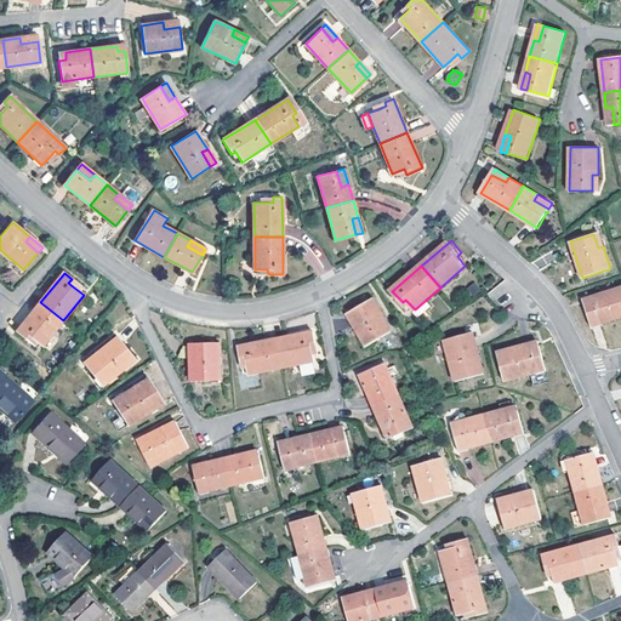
[(592,326),(620,317),(620,306),(616,289),(598,295),(599,300),(585,305),(592,326)]
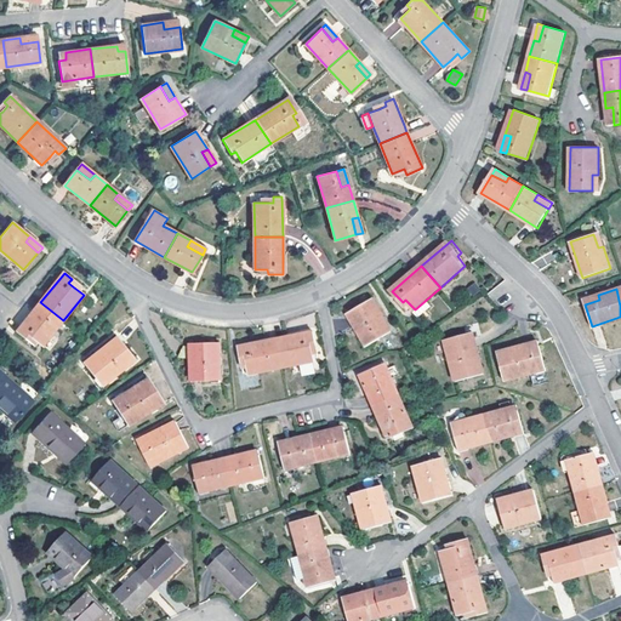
[(374,298),(348,314),(368,346),(387,334),(380,320),(386,318),(374,298)]
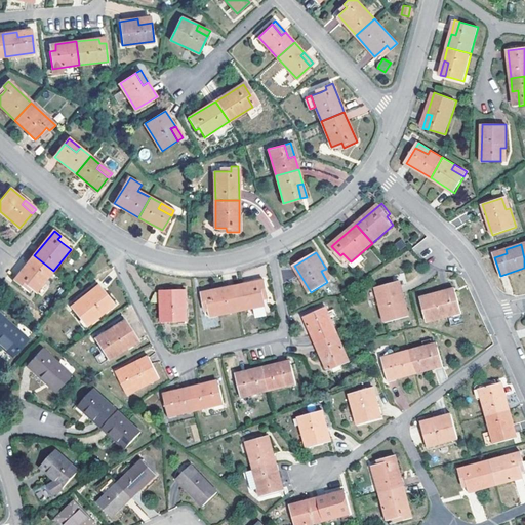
[(53,271),(34,255),(13,281),(18,285),(22,282),(26,286),(35,293),(53,271)]
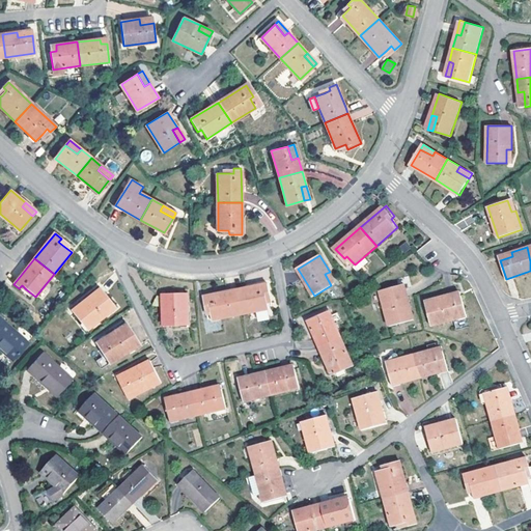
[(336,283),(330,272),(325,274),(331,285),(336,283)]
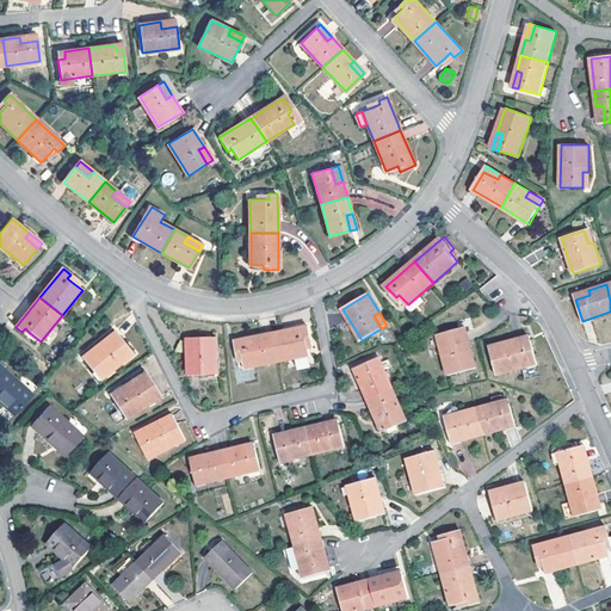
[(304,337),(309,335),(307,327),(270,334),(276,362),(309,355),(307,344),(304,337)]
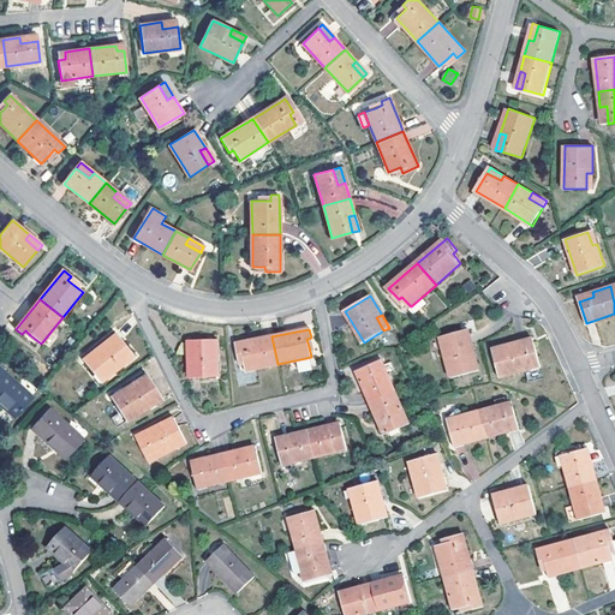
[(464,330),(440,336),(451,378),(479,370),(472,344),(467,345),(464,330)]
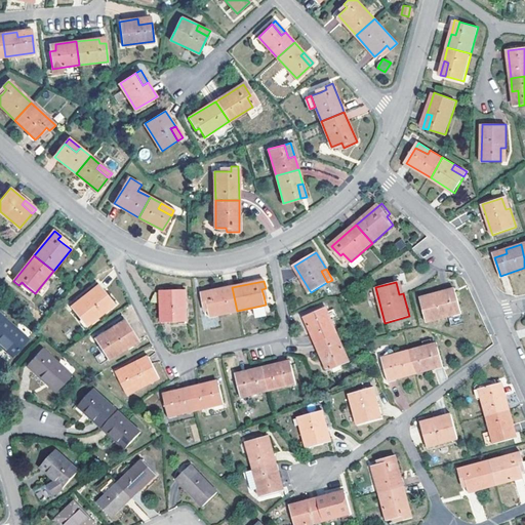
[(101,284),(82,298),(85,303),(75,312),(86,326),(115,303),(101,284)]
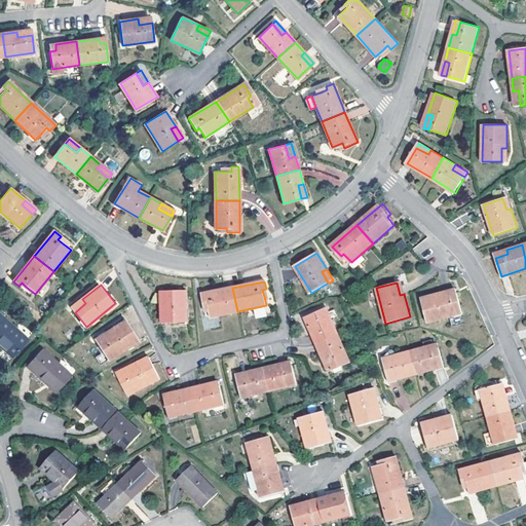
[(237,311),(232,288),(201,295),(203,302),(207,301),(209,307),(211,317),(237,311)]
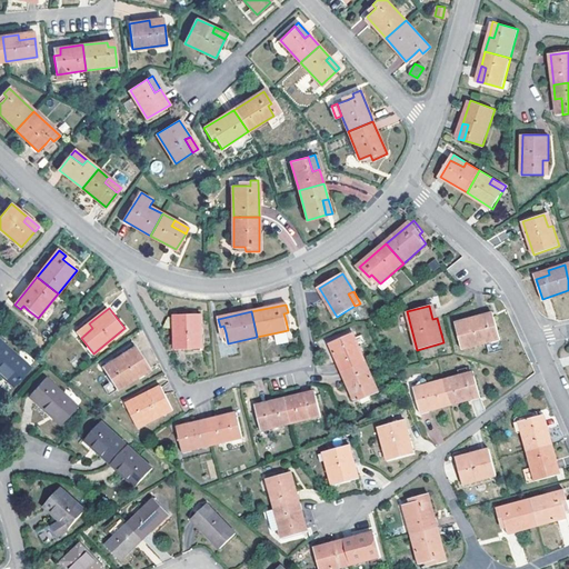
[(172,316),(173,335),(178,335),(179,349),(201,349),(200,315),(172,316)]
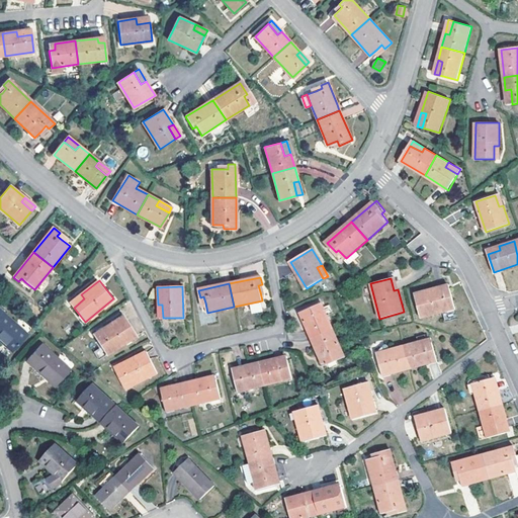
[(437,291),(436,288),(415,294),(421,318),(455,309),(450,288),(437,291)]
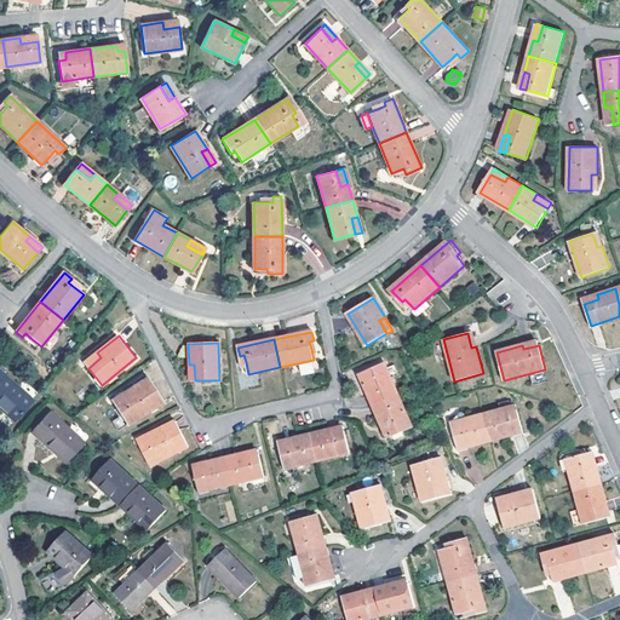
[(101,357),(97,352),(84,363),(89,368),(101,357)]
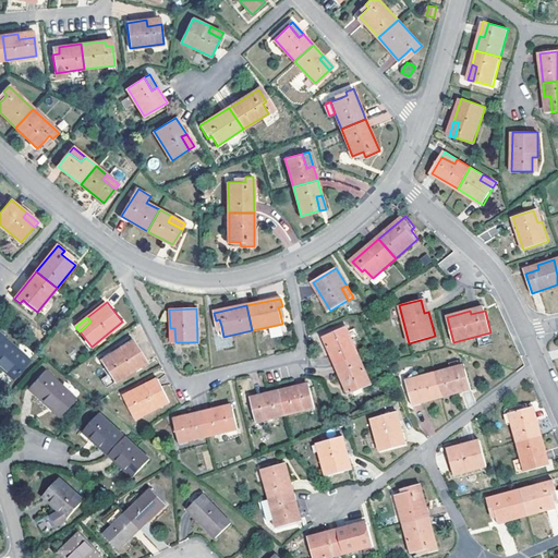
[(348,342),(353,340),(347,327),(342,329),(348,342)]
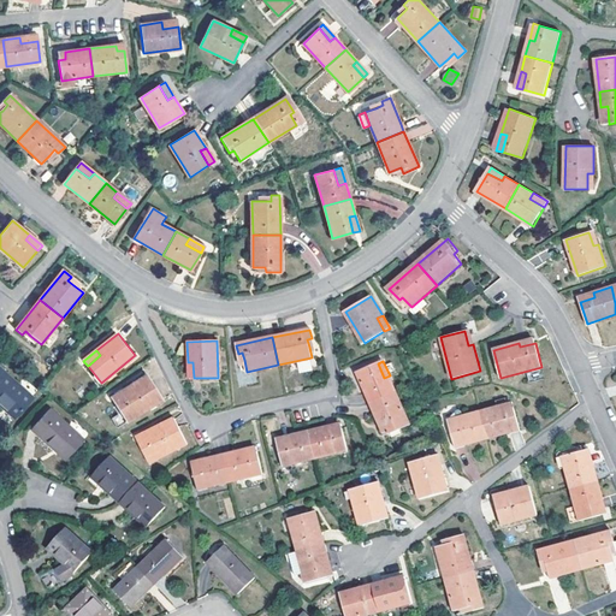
[(378,363),(359,371),(372,402),(397,391),(390,375),(384,378),(378,363)]
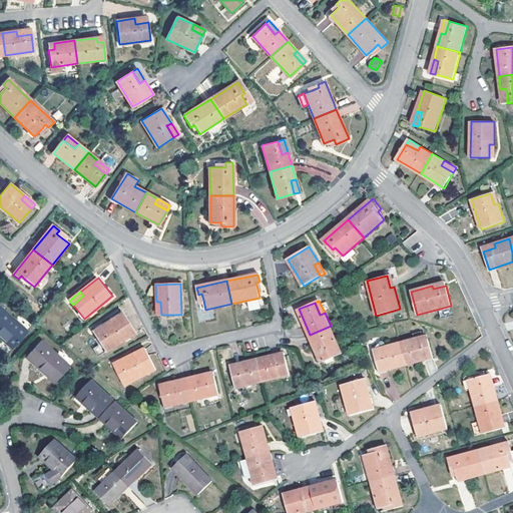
[(0,310),(0,342),(10,352),(25,335),(0,310)]
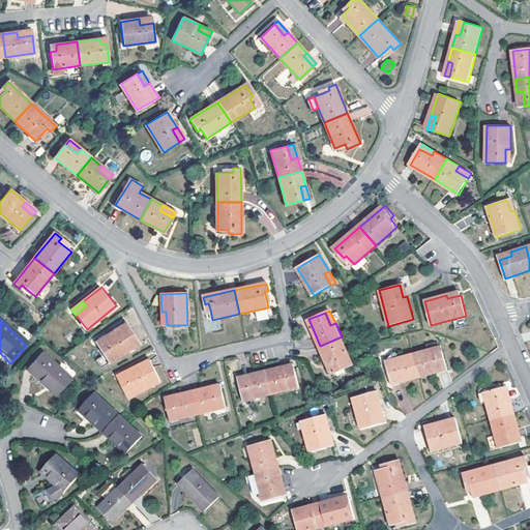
[(126,323),(108,334),(111,339),(99,347),(110,362),(140,343),(126,323)]
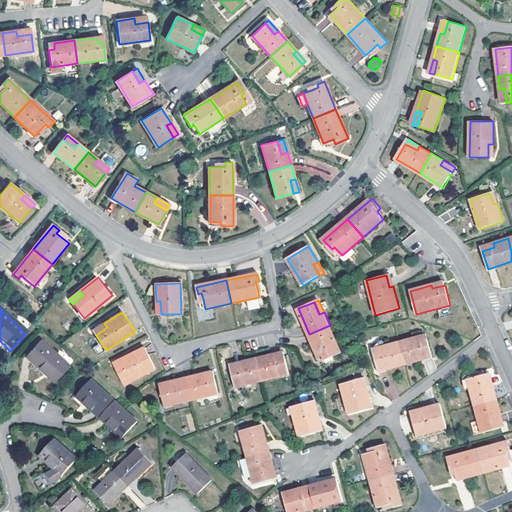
[(107,327),(104,323),(93,331),(96,335),(107,327)]
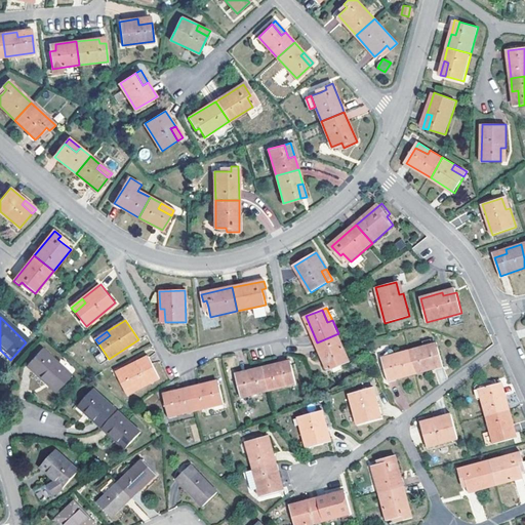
[(327,353),(333,366),(350,359),(338,333),(317,342),(322,355),(327,353)]
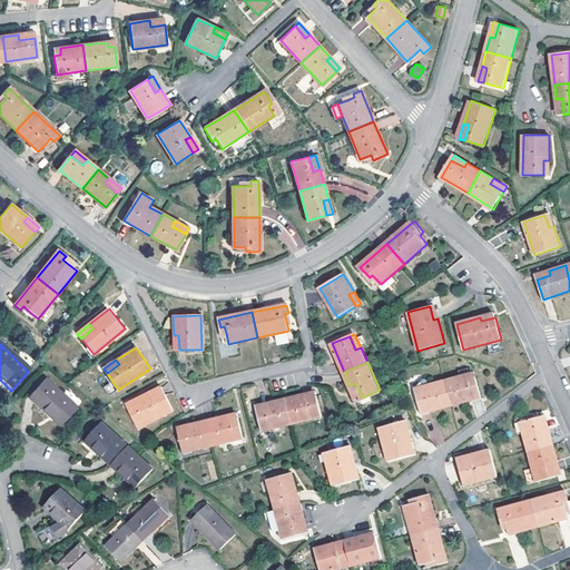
[(481,397),(475,377),(462,381),(461,376),(445,381),(452,405),(481,397)]
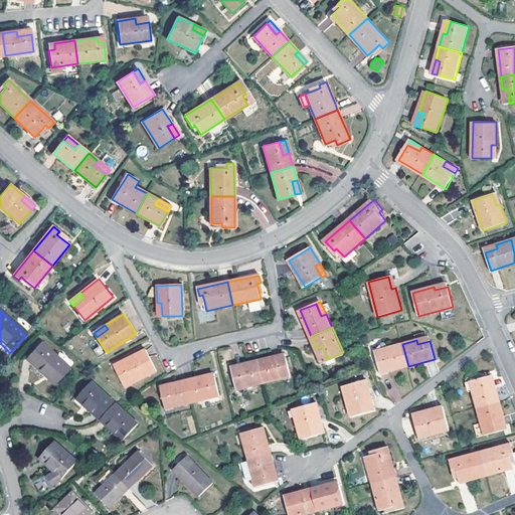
[(42,344),(26,360),(54,386),(69,370),(42,344)]
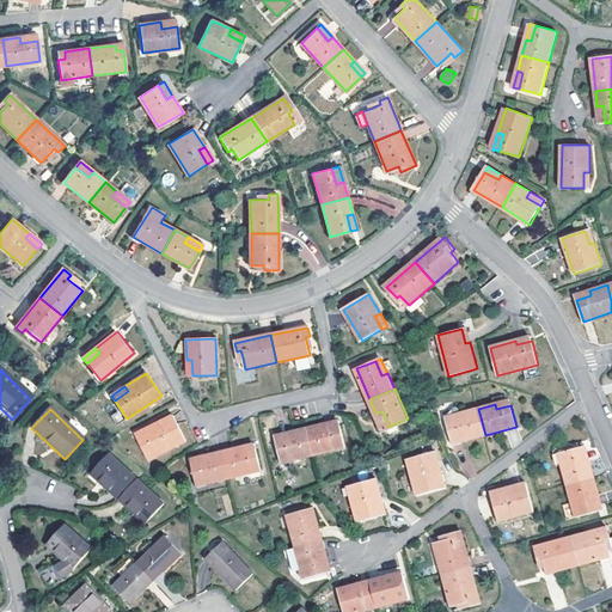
[(460,418),(447,422),(452,444),(485,435),(478,409),(459,414),(460,418)]
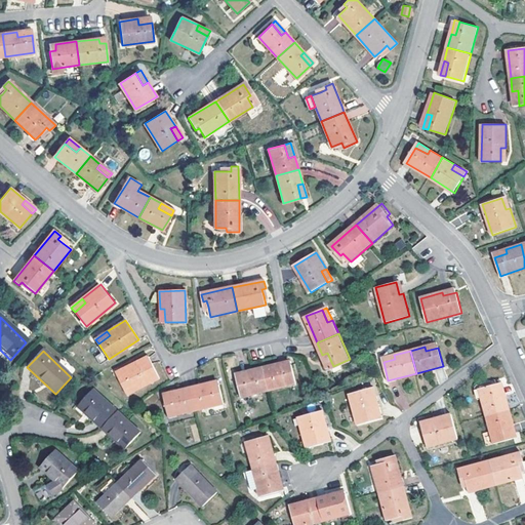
[(327,353),(322,355),(328,368),(333,366),(327,353)]
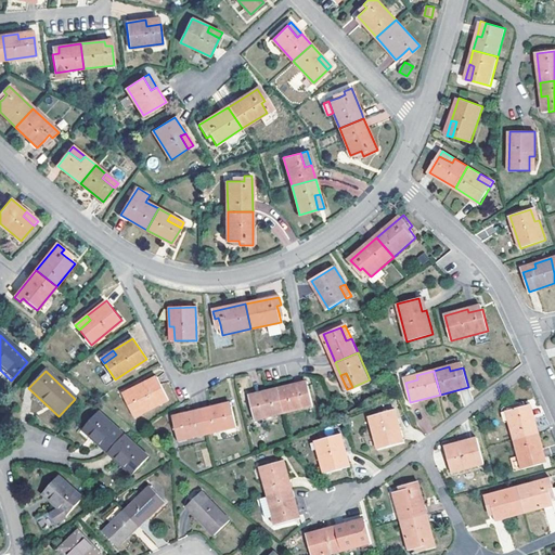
[(140,394),(126,400),(134,417),(169,400),(157,377),(137,388),(140,394)]
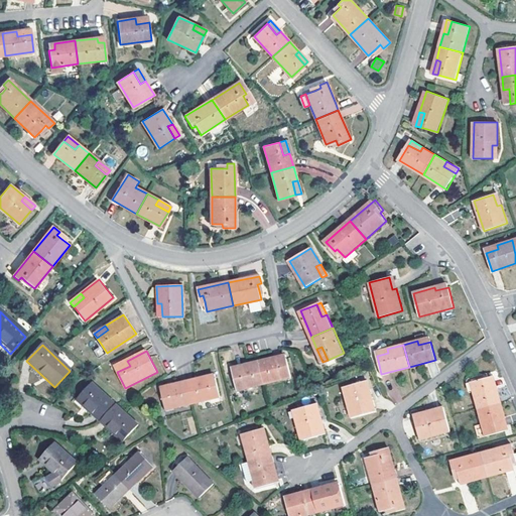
[(273,363),(287,359),(286,354),(272,358),(273,363)]
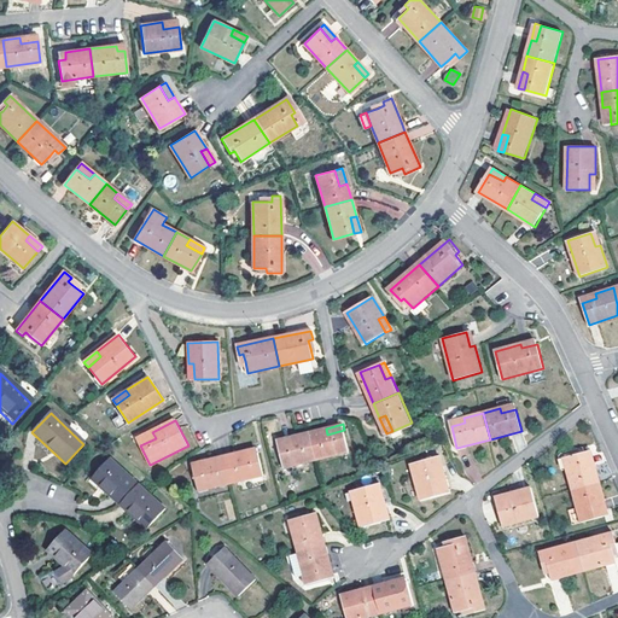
[(344,430),(327,435),(326,429),(310,432),(318,459),(350,450),(344,430)]
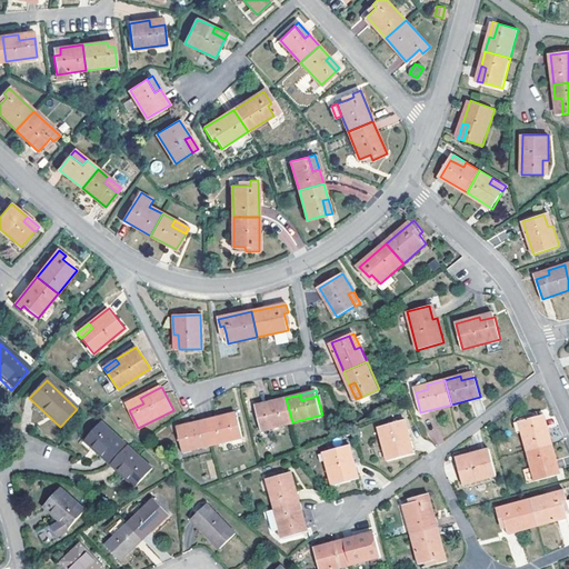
[(143,403),(140,398),(127,406),(129,410),(143,403)]
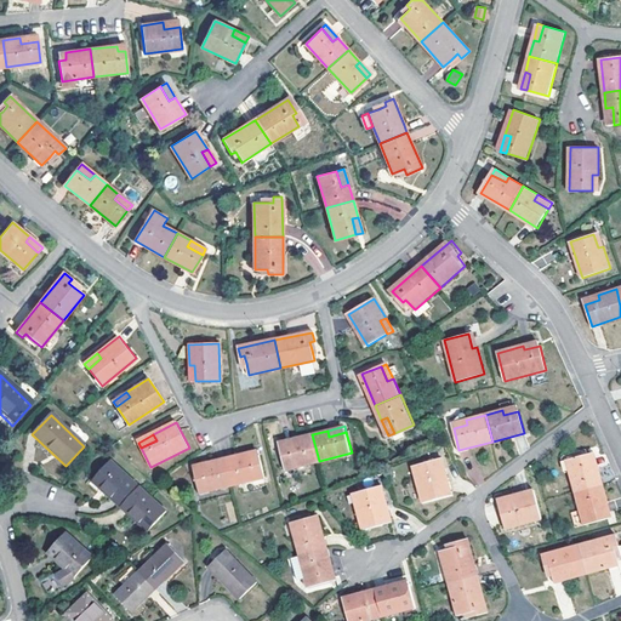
[(296,444),(280,449),(286,469),(319,461),(312,434),(295,439),(296,444)]
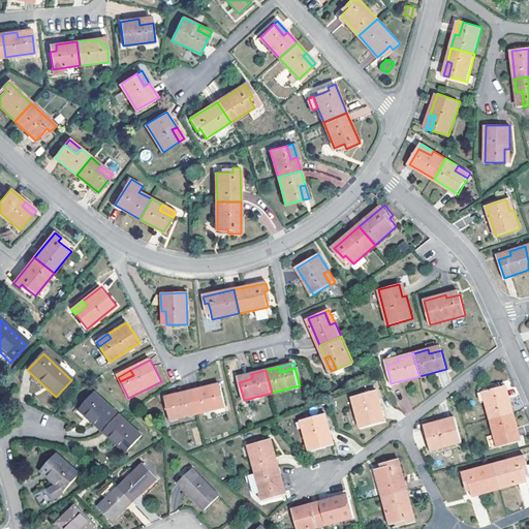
[(481,404),(486,402),(483,392),(501,387),(499,382),(478,387),(477,391),(481,404)]
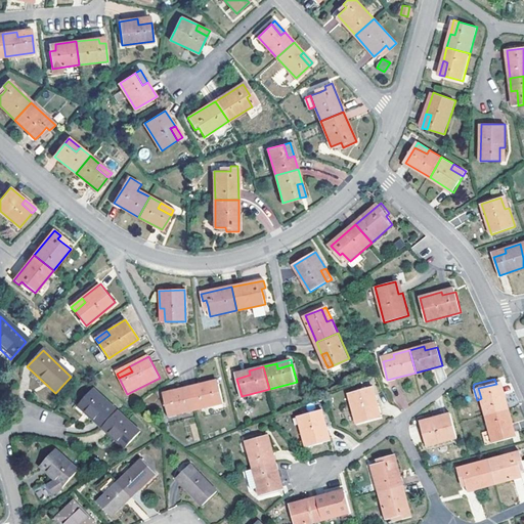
[(206,388),(220,384),(219,380),(205,383),(206,388)]
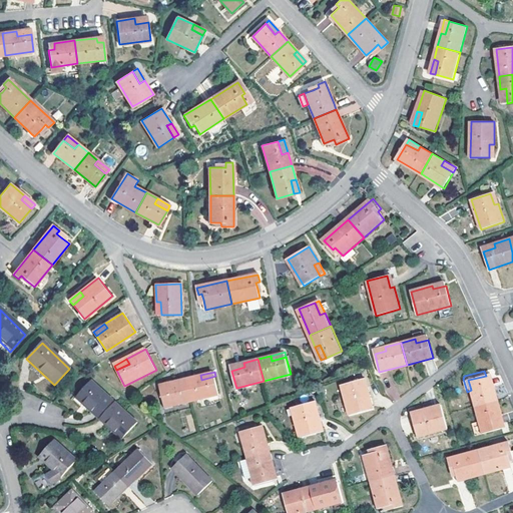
[(215,376),(201,380),(200,375),(187,379),(192,401),(219,394),(215,376)]
